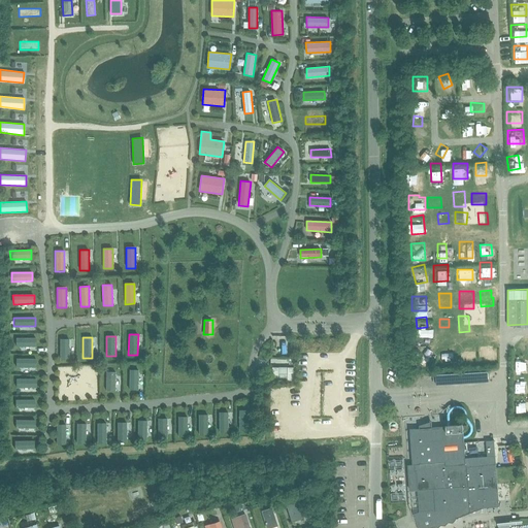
[(36,348),(36,338),(14,338),(14,348),(36,348)]
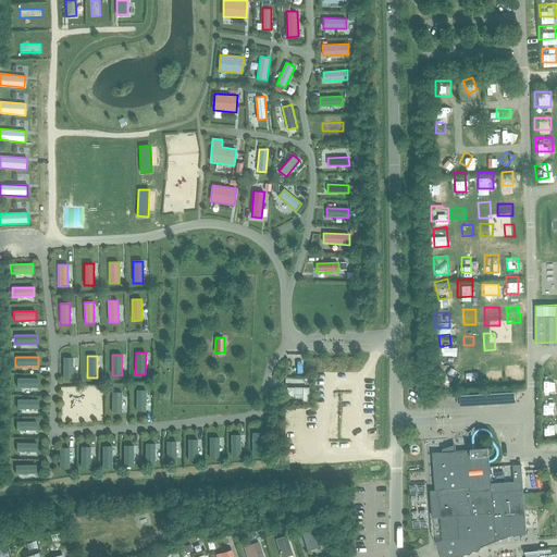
[(73,380),(73,358),(63,358),(63,379),(73,380)]
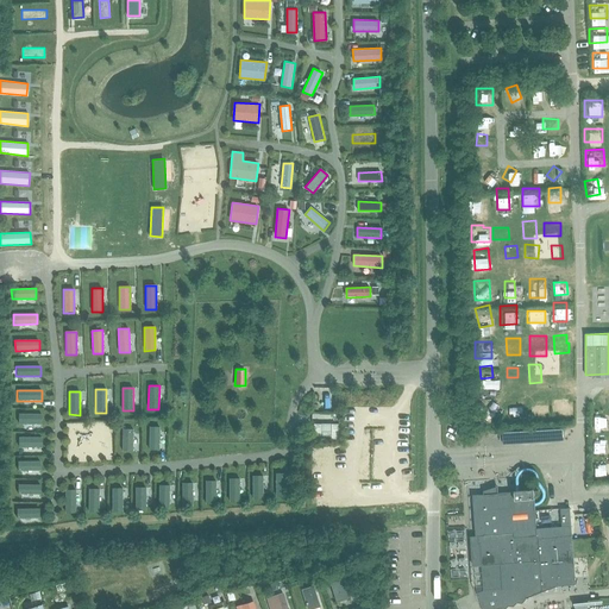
[(551,395),(551,413),(560,413),(560,395),(551,395)]
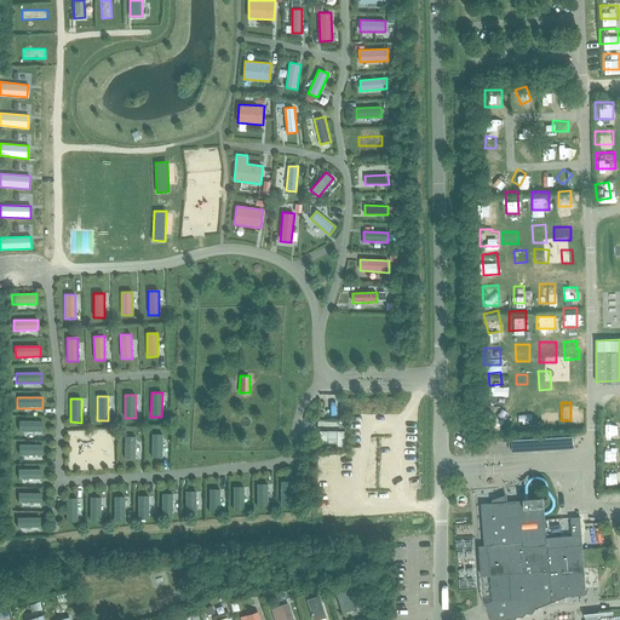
[(538,409),(540,423),(554,420),(550,407),(538,409)]
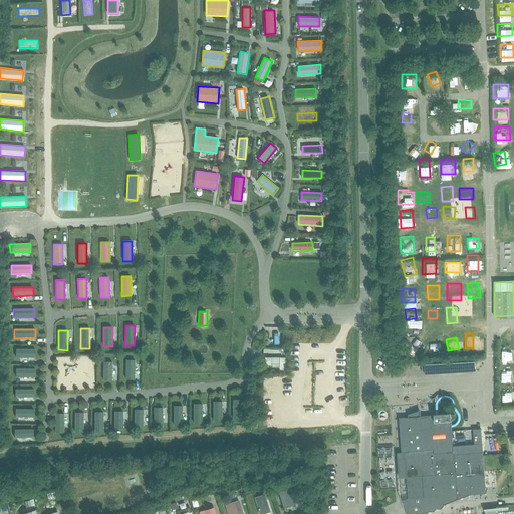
[(499,348),(499,358),(507,358),(507,348),(499,348)]
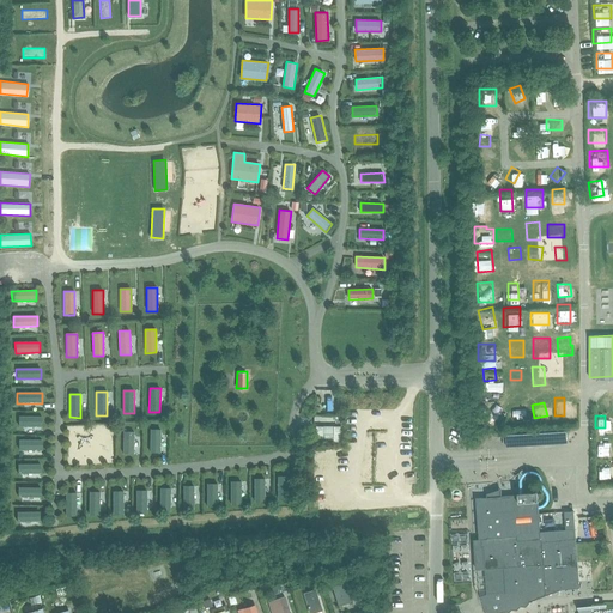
[(42,428),(42,417),(18,417),(18,428),(42,428)]
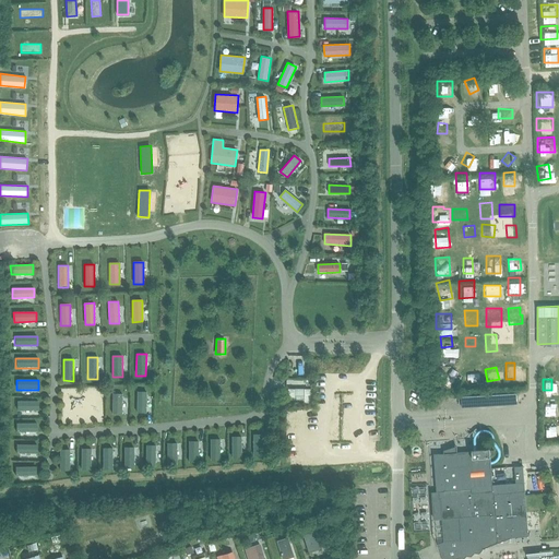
[(146,414),(146,392),(137,392),(137,414),(146,414)]
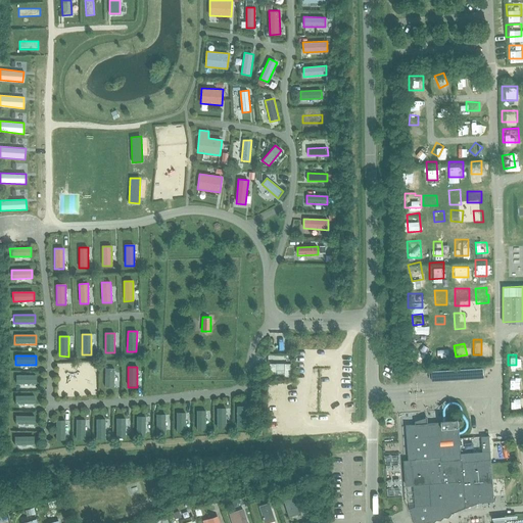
[(114,388),(114,369),(105,369),(105,388),(114,388)]
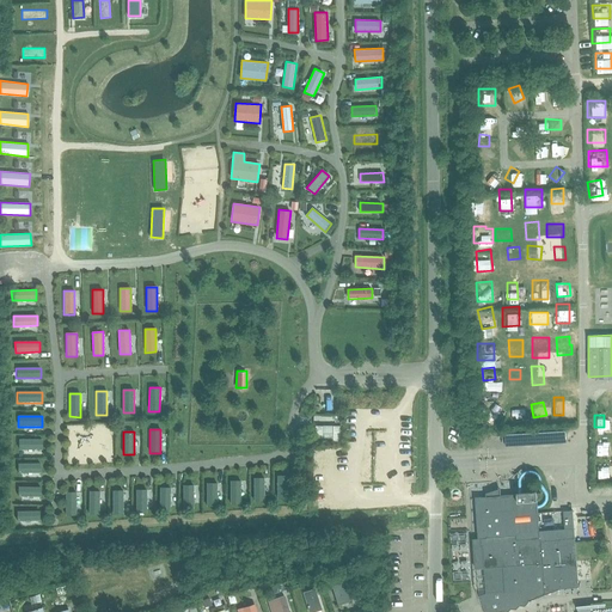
[(42,450),(42,439),(18,440),(18,450),(42,450)]
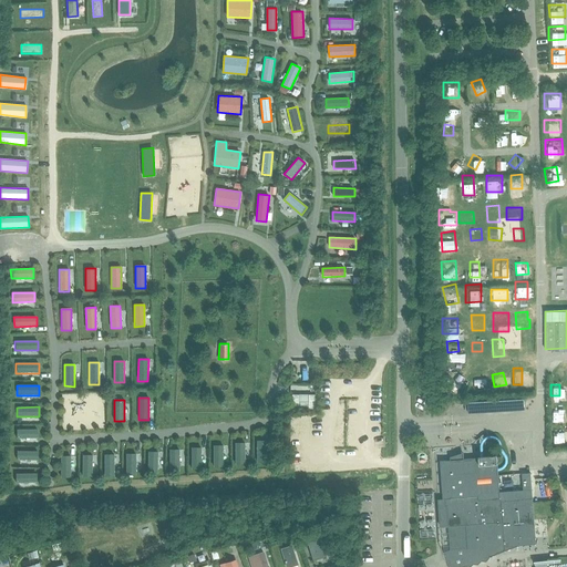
[(553,441),(564,441),(564,419),(553,420),(553,441)]
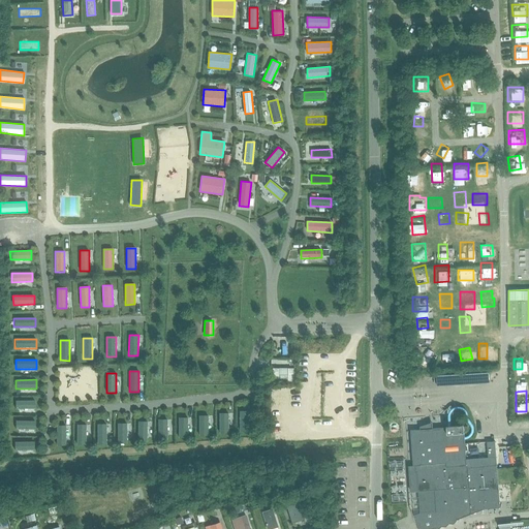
[(35,410),(35,401),(14,401),(14,410),(35,410)]
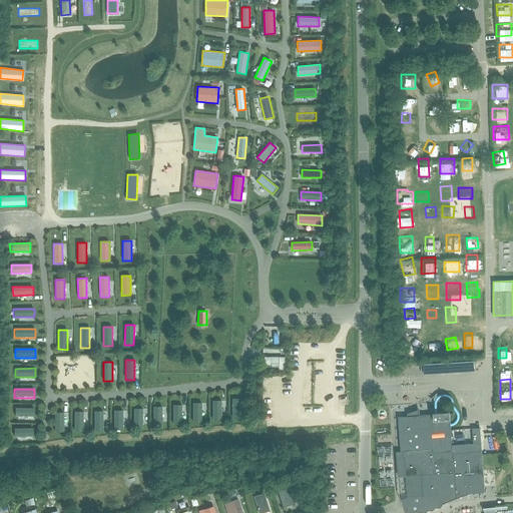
[(241,419),(241,399),(232,399),(232,419),(241,419)]
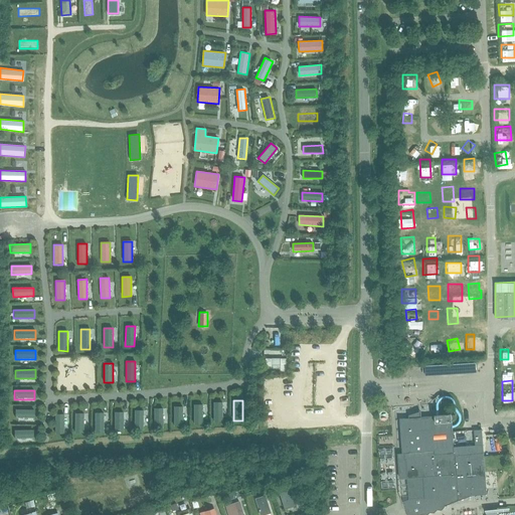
[(222,422),(222,402),(213,402),(213,422),(222,422)]
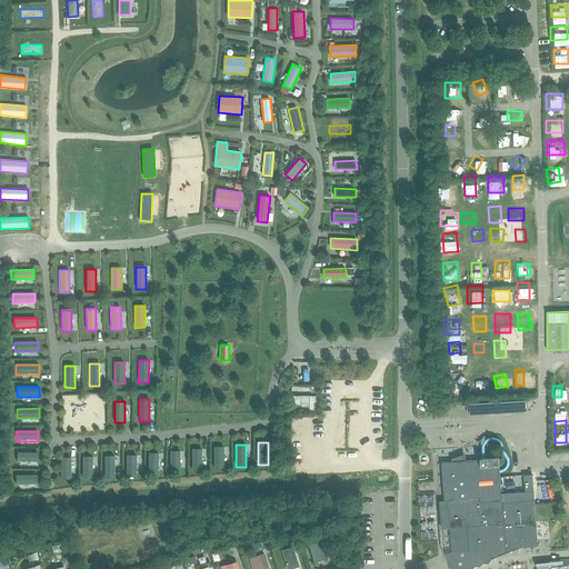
[(225,469),(225,448),(215,448),(215,469),(225,469)]
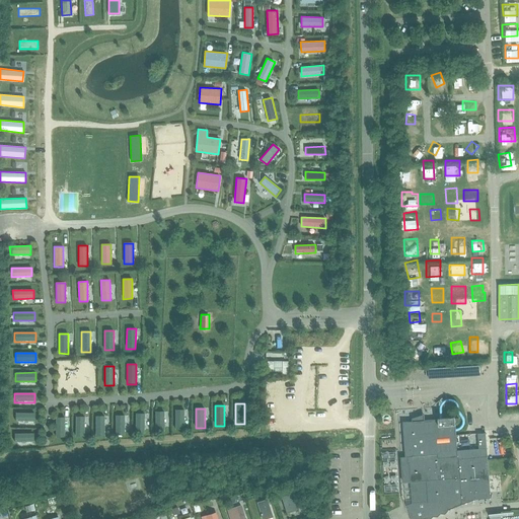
[(184,430),(184,411),(175,410),(175,430),(184,430)]
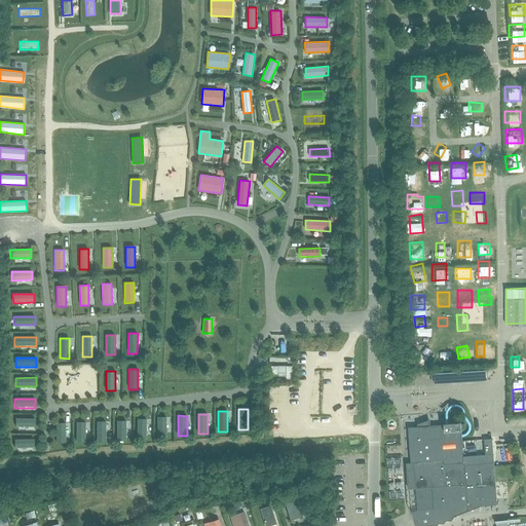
[(166,438),(166,417),(157,417),(157,438),(166,438)]
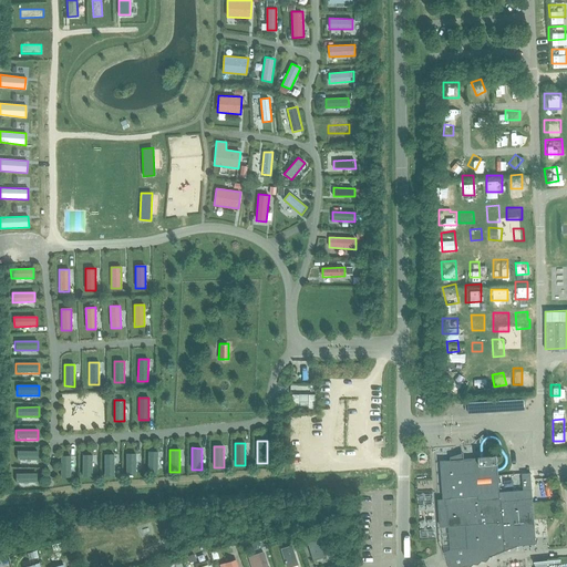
[(16,452),(16,461),(38,461),(38,452),(16,452)]
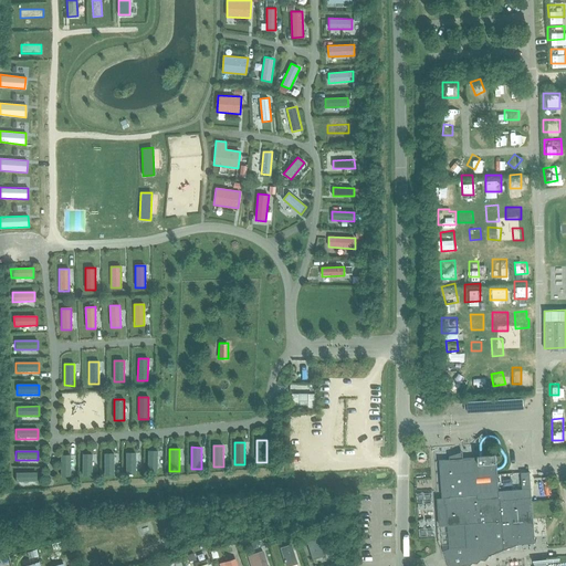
[(158,473),(158,451),(148,451),(148,473),(158,473)]
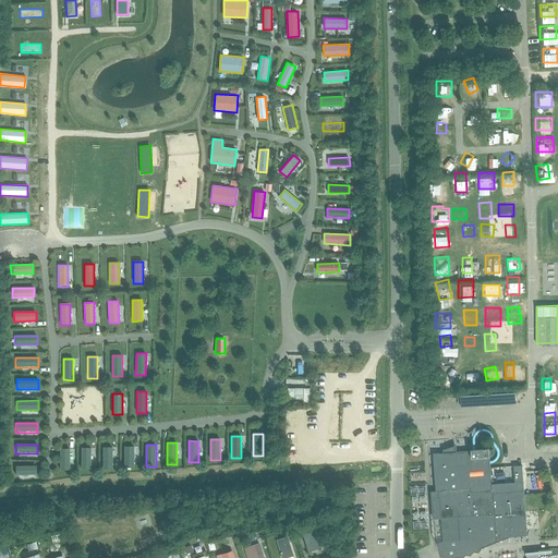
[(112,469),(112,448),(102,447),(102,469),(112,469)]
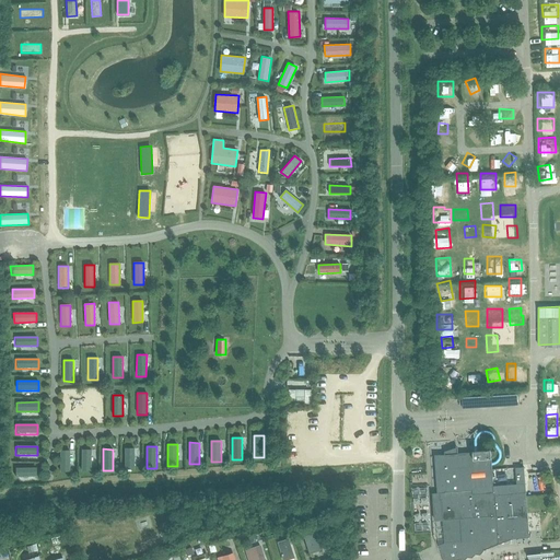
[(133,470),(133,448),(124,448),(124,470),(133,470)]
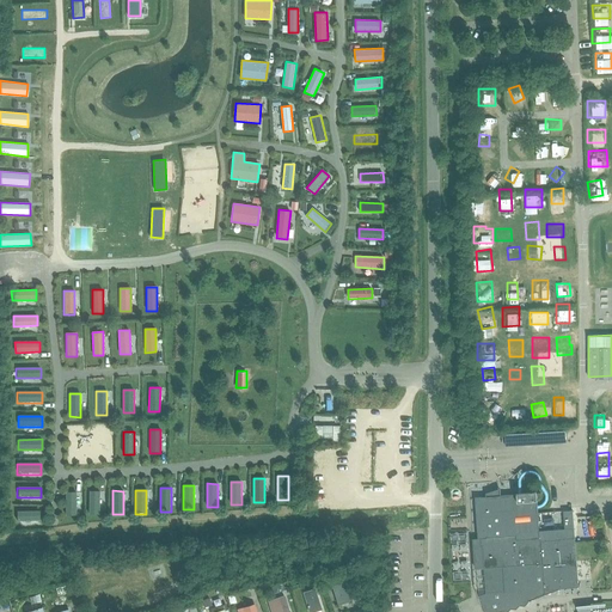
[(99,515),(99,491),(90,491),(89,515),(99,515)]
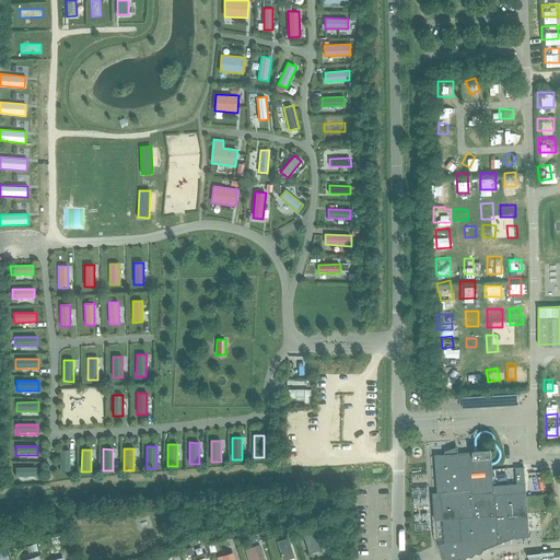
[(474,453),(435,455),(438,493),(440,493),(441,500),(436,500),(434,500),(435,521),(443,520),(444,533),(445,533),(446,549),(446,550),(441,552),(443,559),(457,559),(459,559),(464,559),(467,557),(471,557),(475,553),(480,553),(483,550),(490,547),(490,546),(490,539),(499,539),(516,538),(515,533),(528,532),(526,493),(494,496),(491,450),(474,452),(474,453)]
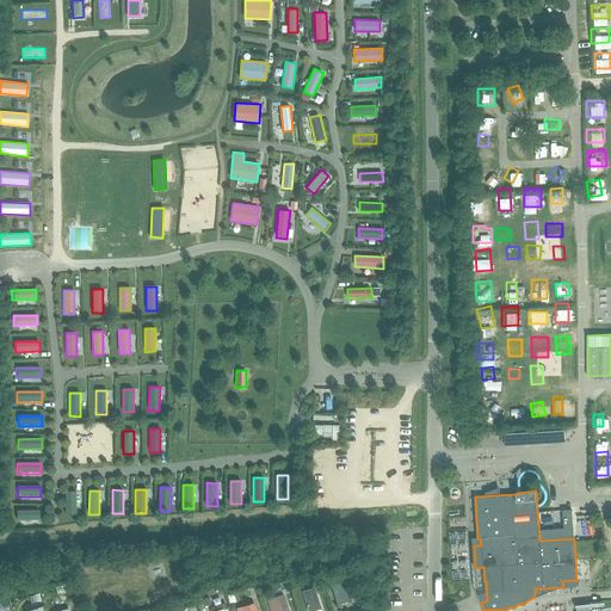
[(76,516),(76,492),(66,492),(66,516),(76,516)]
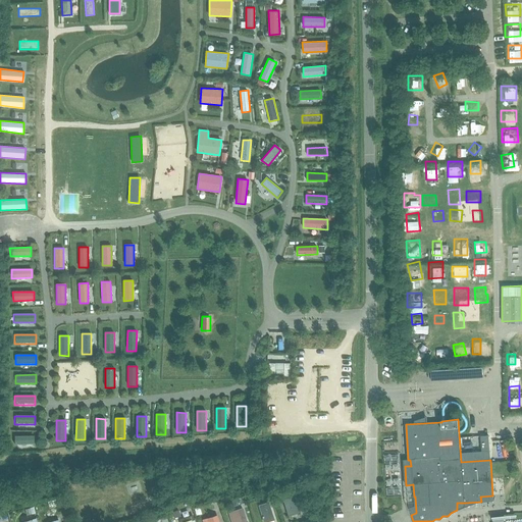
[(477,441),(488,441),(487,429),(477,430),(477,441)]
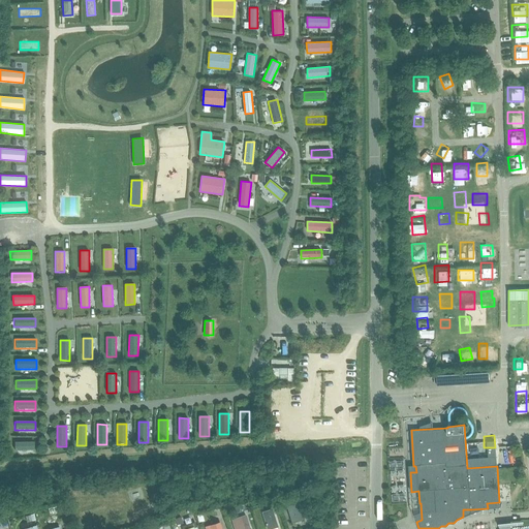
[(34,450),(34,442),(13,442),(13,450),(34,450)]
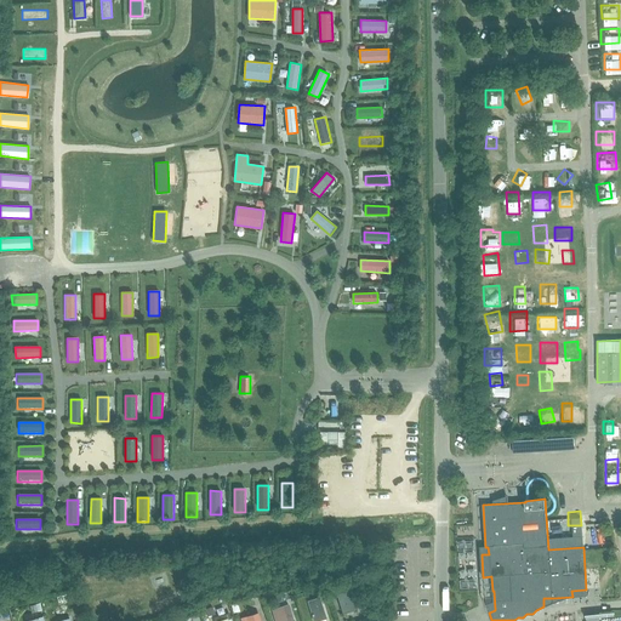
[(462,551),(454,552),(455,562),(465,560),(462,551)]
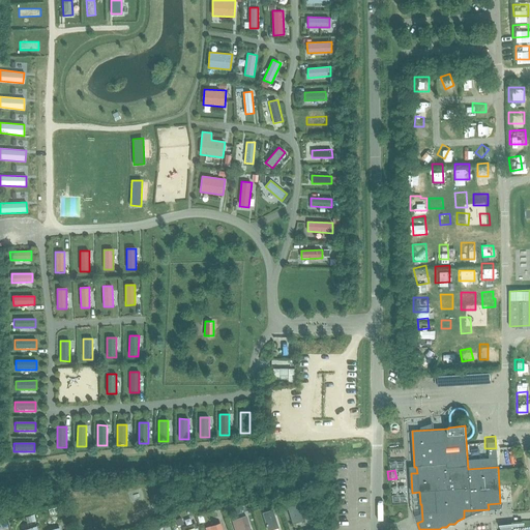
[(388,487),(390,497),(401,495),(399,486),(388,487)]
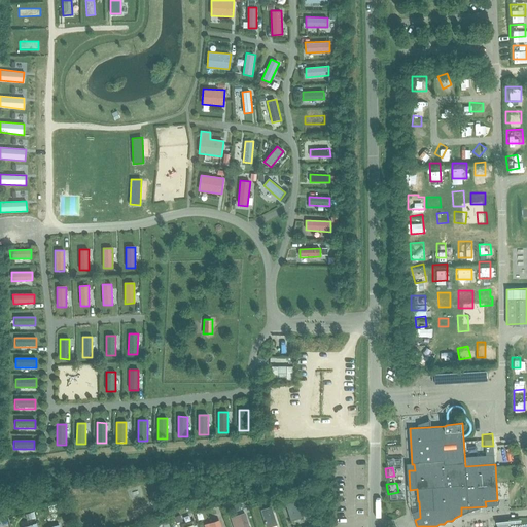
[(296,497),(284,500),(291,521),(303,518),(296,497)]
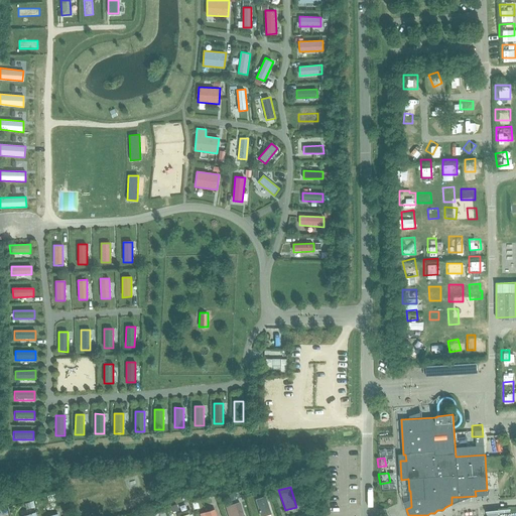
[(265,497),(255,500),(260,515),(267,515),(271,515),(265,497)]
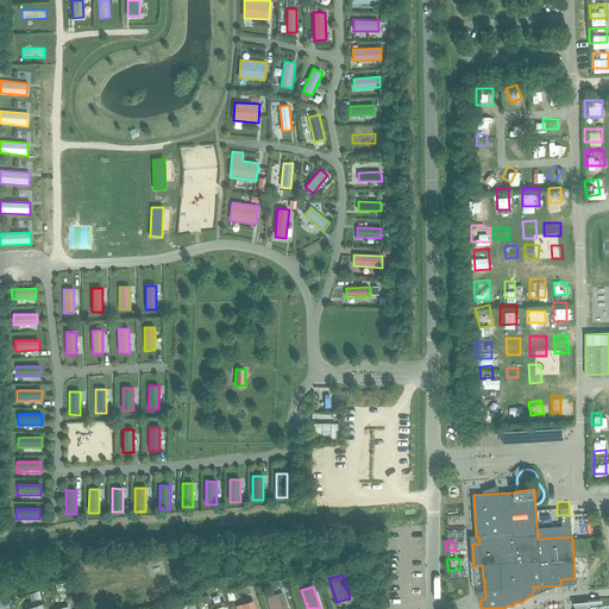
[(270,608),(287,608),(282,594),(268,598),(270,608)]
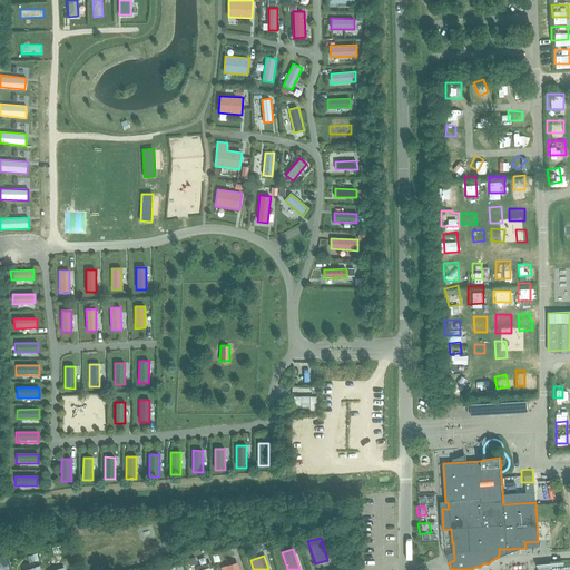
[(197,563),(195,557),(188,559),(190,566),(197,563)]
